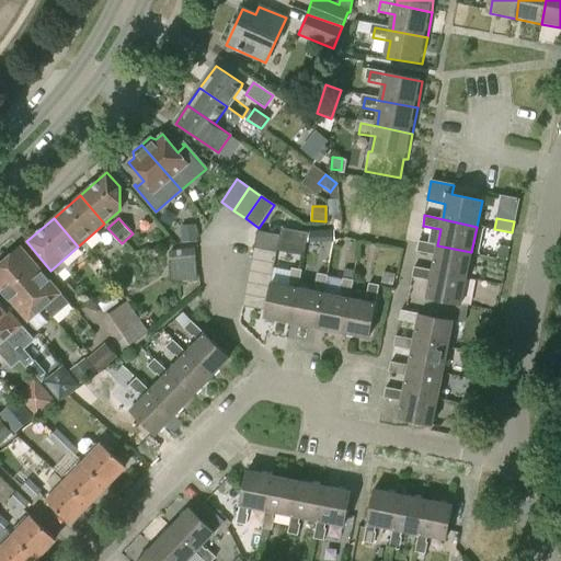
[(195,225),(180,227),(182,243),(197,242),(196,238),(195,225)]
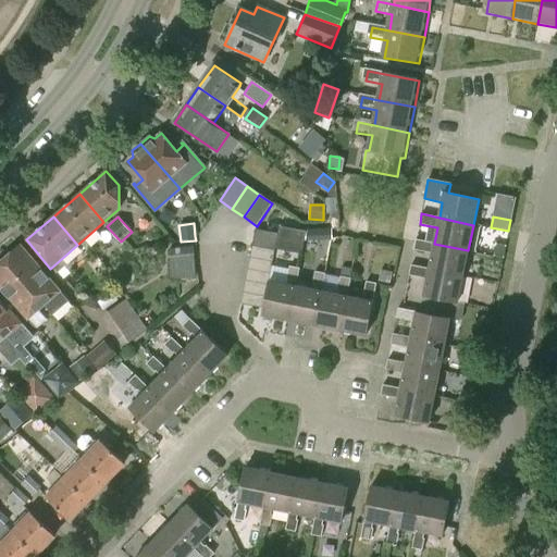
[(301,252),(306,230),(293,227),(282,225),(280,235),(277,249),(301,252)]
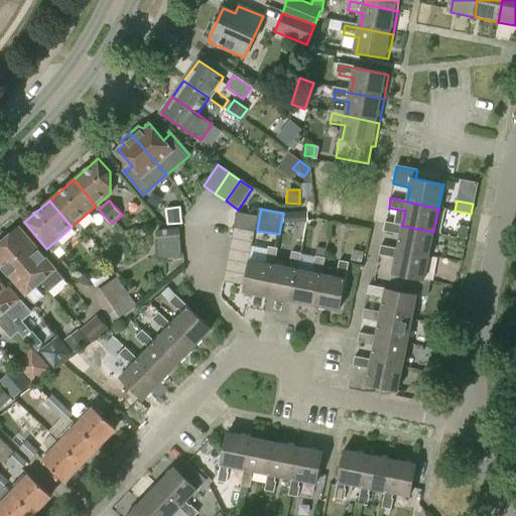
[(307,223),(306,213),(284,214),(282,224),(307,223)]
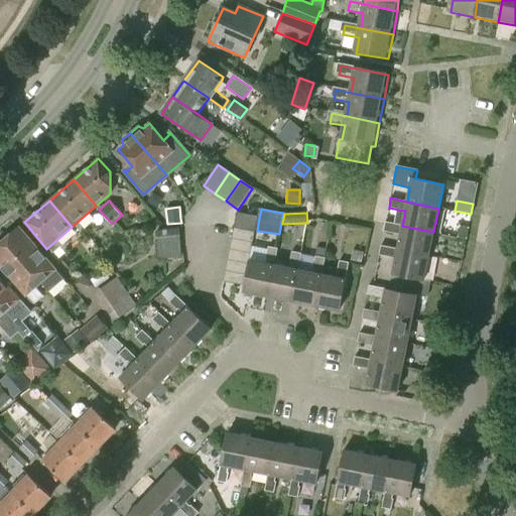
[(397,249),(429,256),(433,232),(402,226),(386,222),(384,231),(400,234),(397,249)]
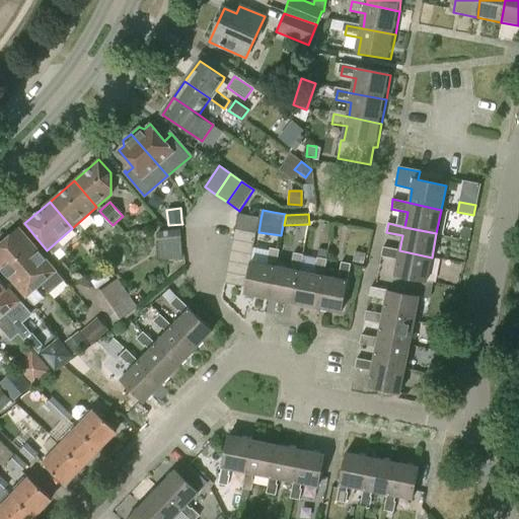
[(461,227),(459,238),(467,239),(469,229),(461,227)]
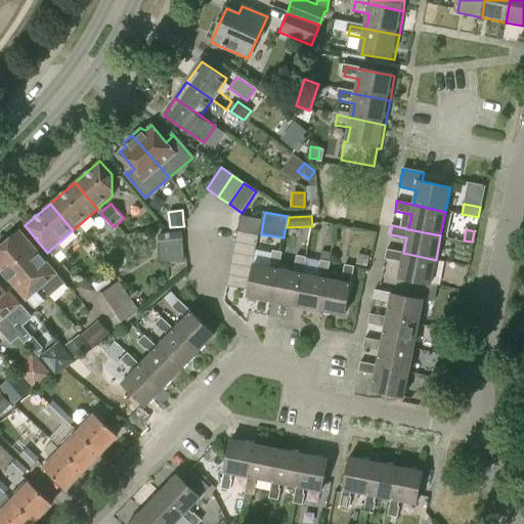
[(64,284),(18,230),(3,244),(41,288),(49,297),(64,284)]
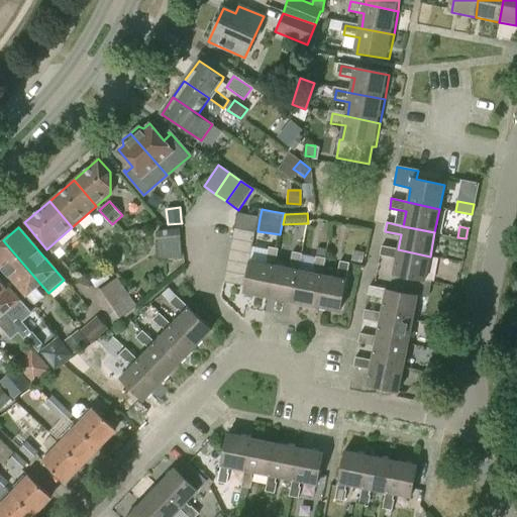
[(180,229),(156,231),(158,259),(183,256),(180,229)]
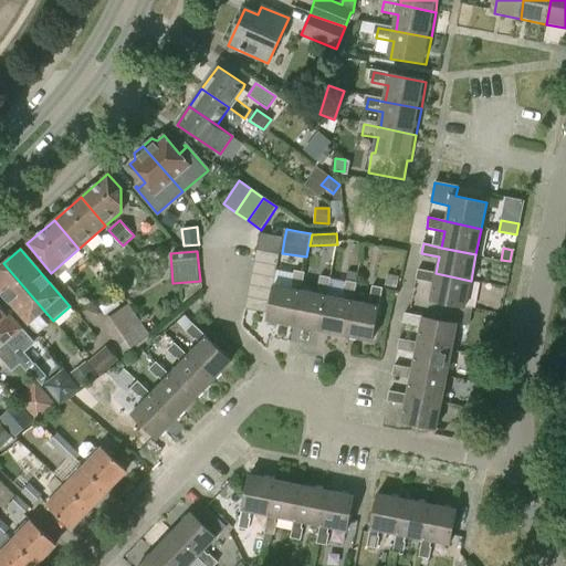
[(255,251),(253,262),(276,266),(279,255),(255,251)]
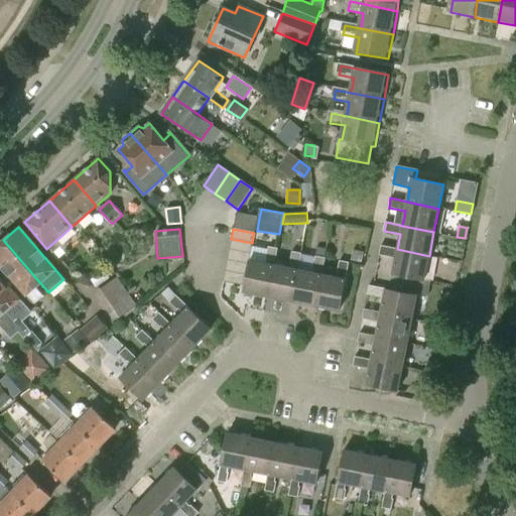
[(231,239),(229,250),(250,254),(251,247),(252,243),(231,239)]
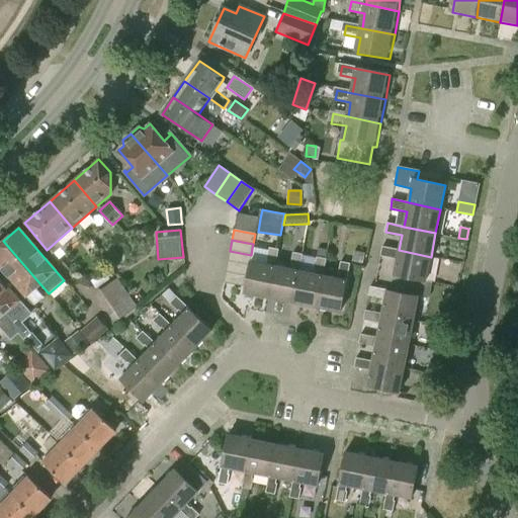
[(0,243),(0,267),(25,297),(40,284),(3,241),(0,243)]
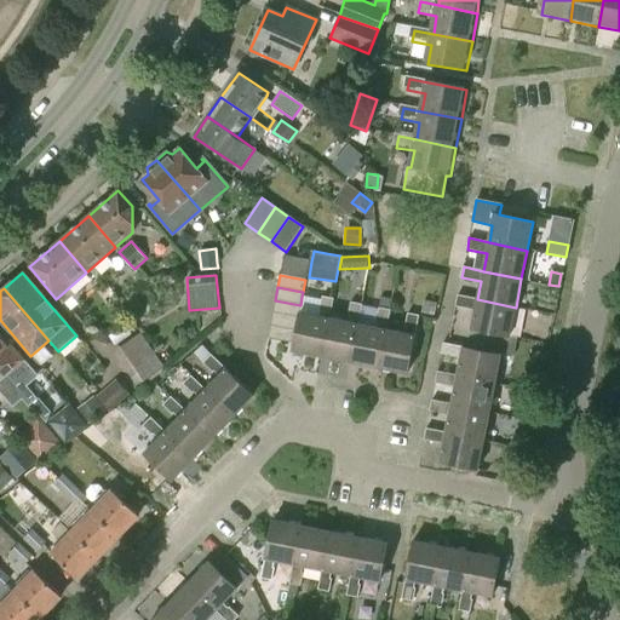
[(296,331),(293,343),(292,351),(317,356),(326,319),(329,297),(319,294),(314,316),(299,313),(299,315),(298,317),(296,331)]
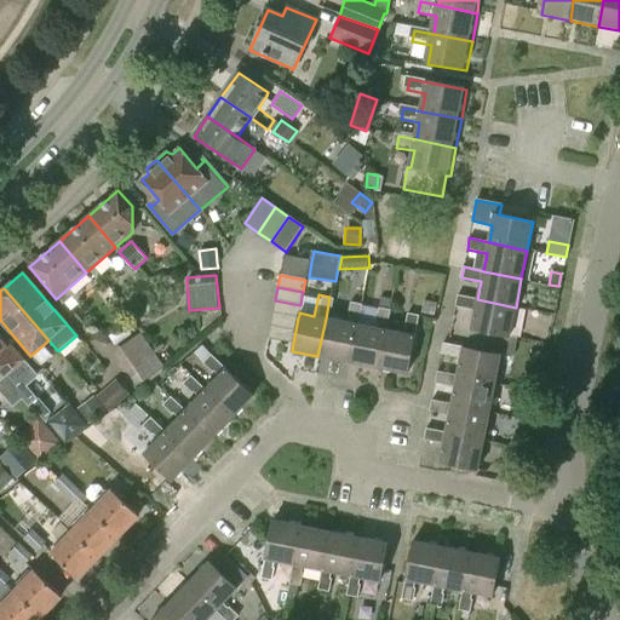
[(510,336),(516,308),(477,299),(459,296),(457,306),(476,310),(472,328),(510,336)]
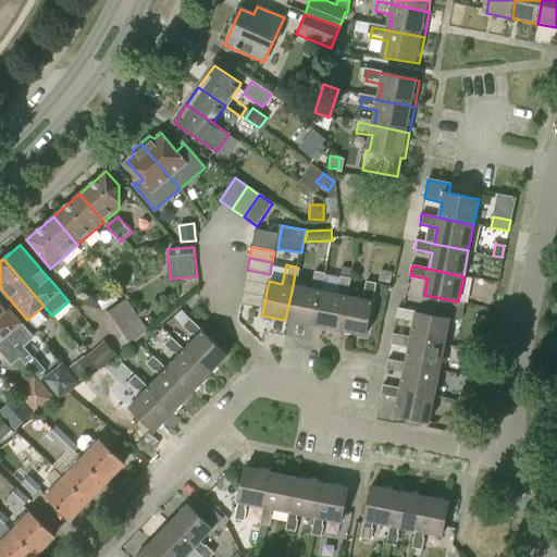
[(318,291),(311,324),(336,330),(343,296),(344,296),(349,269),(338,267),(333,294),(318,291)]
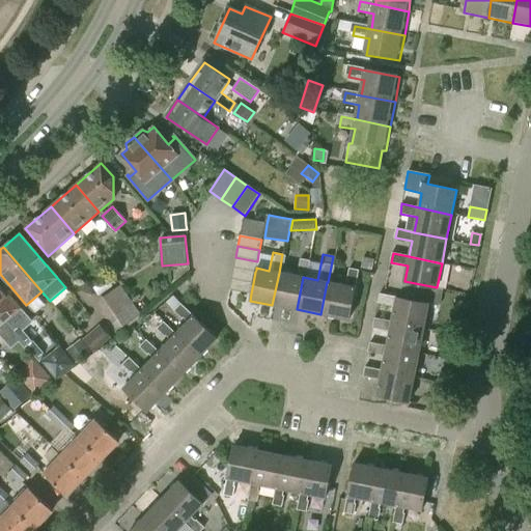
[(373,258),(364,256),(362,267),(371,269),(373,258)]
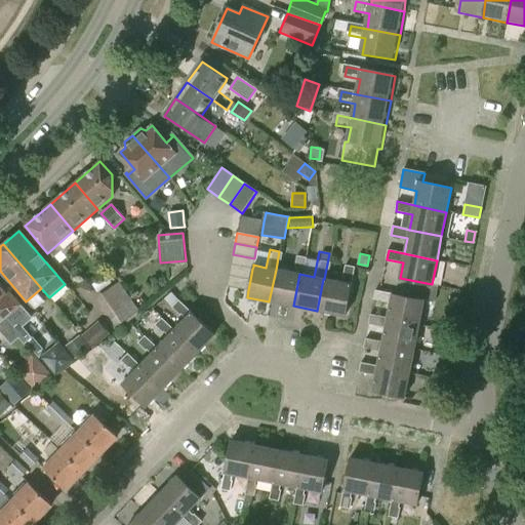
[(233,254),(231,265),(252,269),(253,267),(253,265),(254,258),(233,254)]
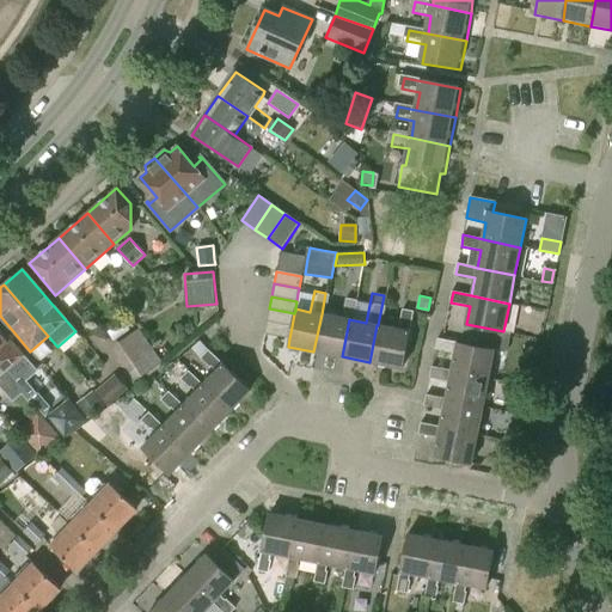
[(338,317),(322,314),(313,352),(342,356),(349,319),(354,299),(342,297),(338,317)]
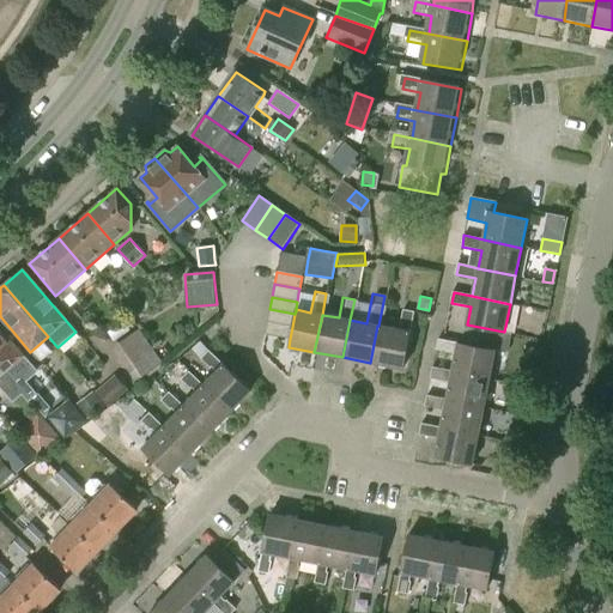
[(377,326),(370,363),(402,369),(414,310),(400,308),(395,329),(378,326),(377,326)]
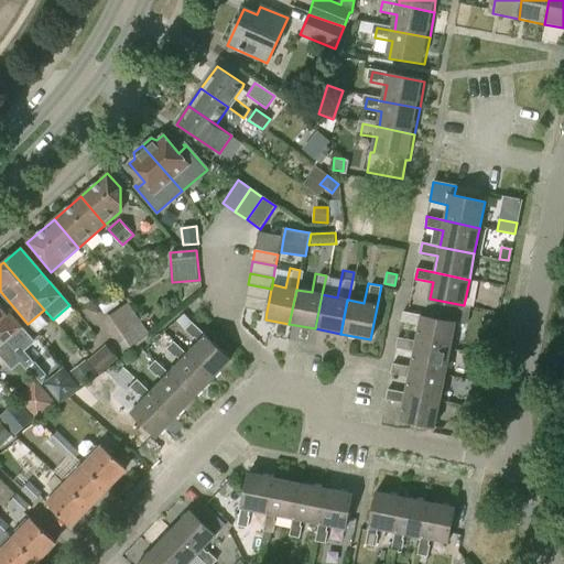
[(248,284),(246,296),(269,301),(271,289),(248,284)]
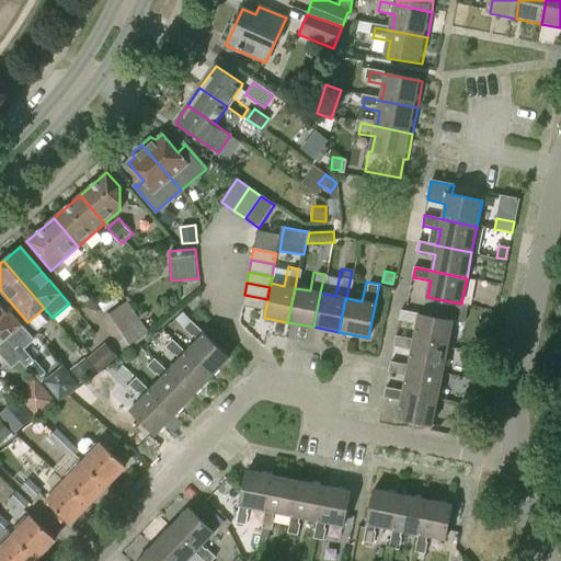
[(267,299),(244,295),(242,306),(265,310),(267,299)]
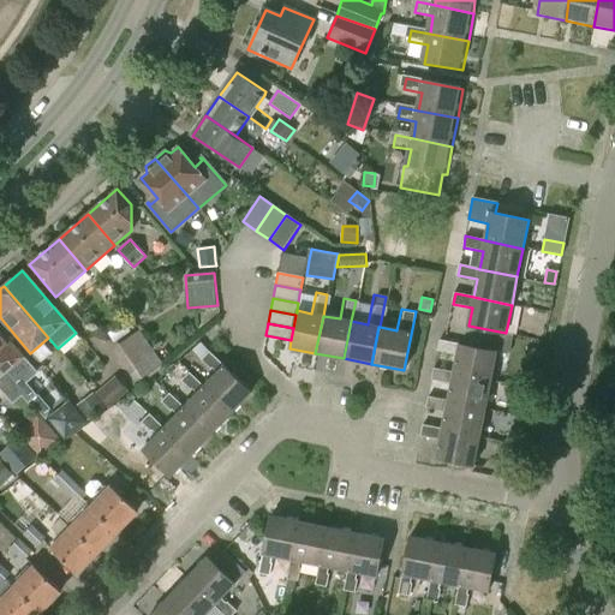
[(0,332),(0,366),(23,394),(29,401),(31,400),(36,395),(25,383),(36,374),(0,332)]
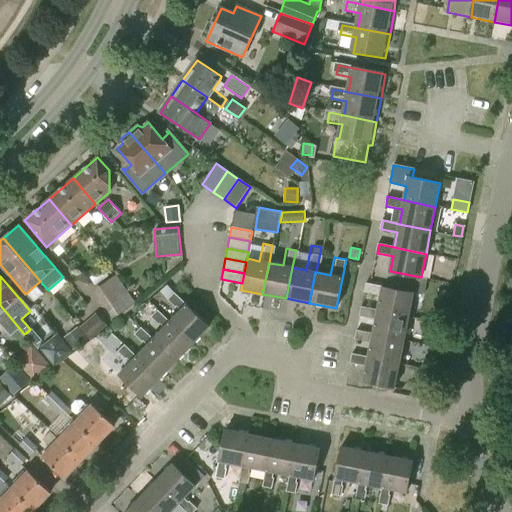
[(116,276),(93,291),(112,319),(134,304),(116,276)]
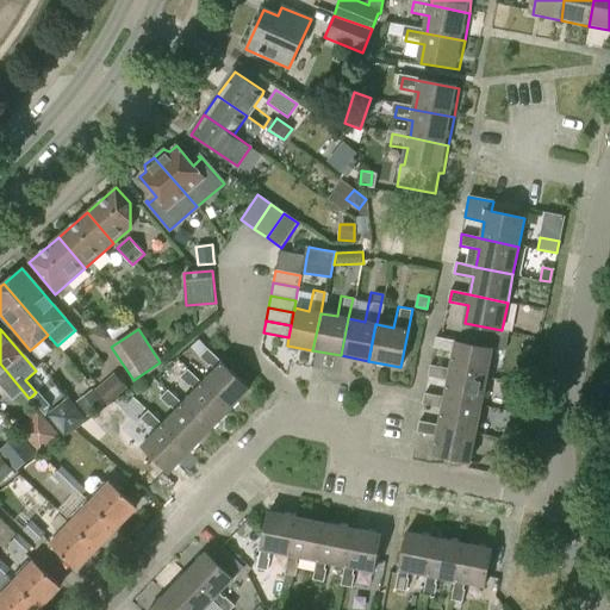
[(435,337),(434,348),(453,352),(449,369),(486,377),(492,349),(435,337)]
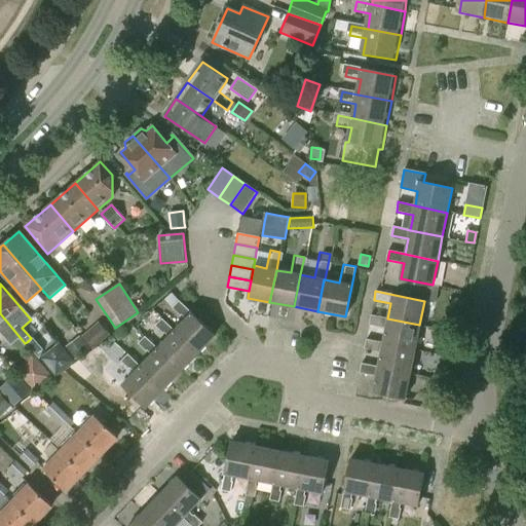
[(215,336),(179,301),(172,308),(184,321),(174,331),(197,354),(215,336)]
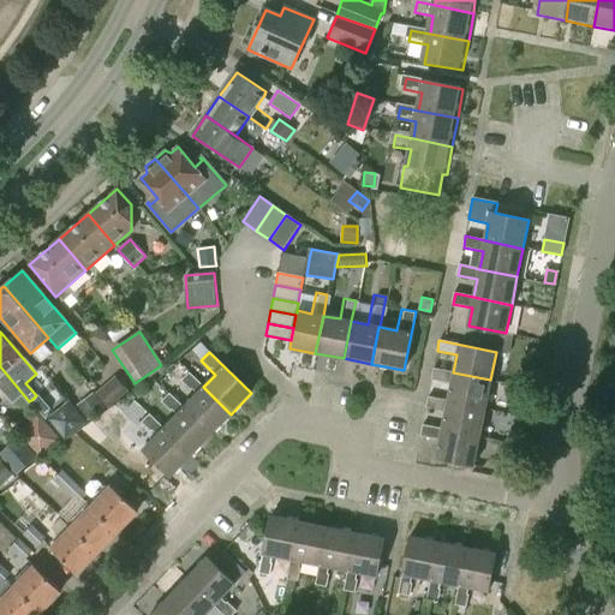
[(0,366),(0,387),(13,402),(22,396),(23,394),(0,366)]
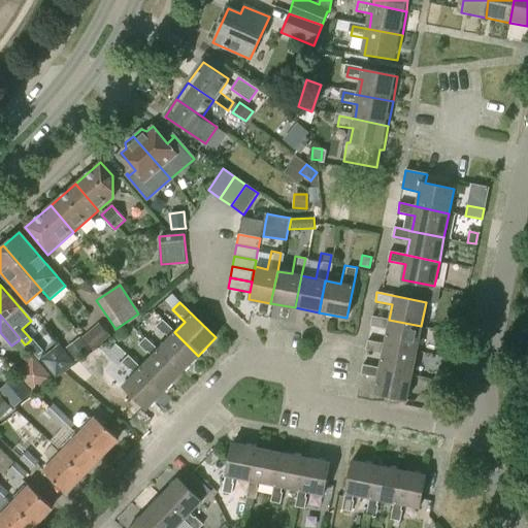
[(389,320),(372,317),(370,326),(387,329),(384,343),(417,351),(421,326),(389,320)]
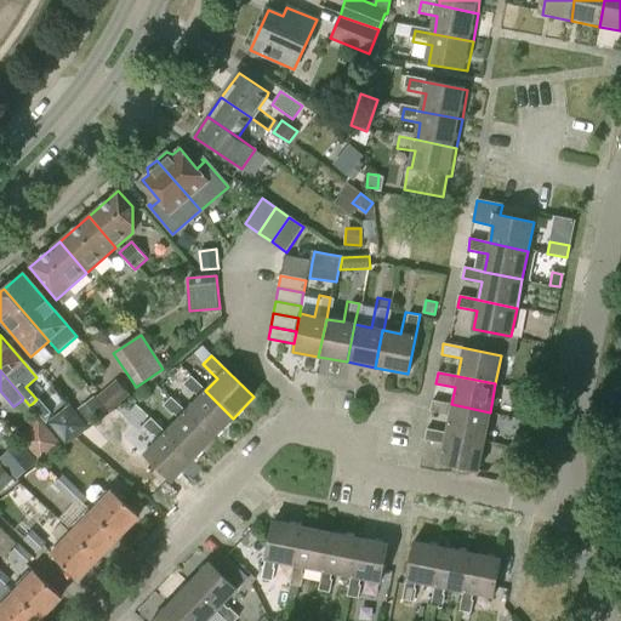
[(233,419),(205,391),(191,377),(182,385),(198,399),(184,412),(212,439),(233,419)]
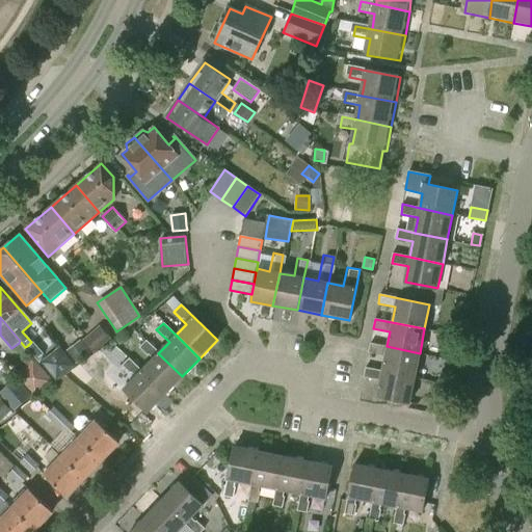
[(110,338),(100,326),(83,341),(94,352),(110,338)]
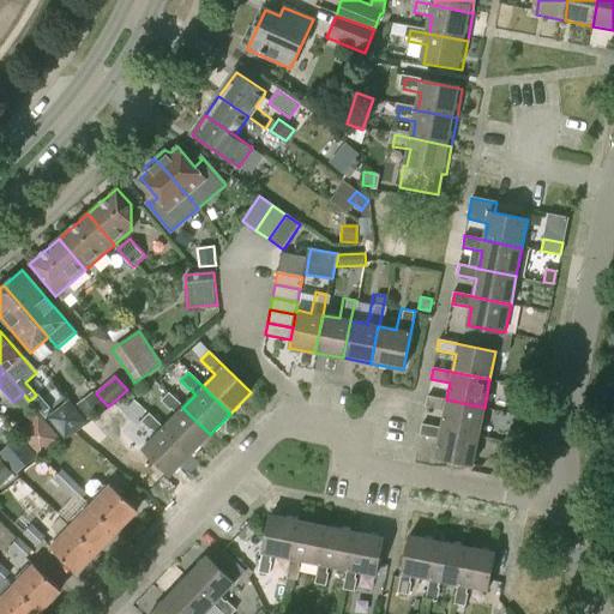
[(518,386),(515,403),(525,405),(529,389),(518,386)]
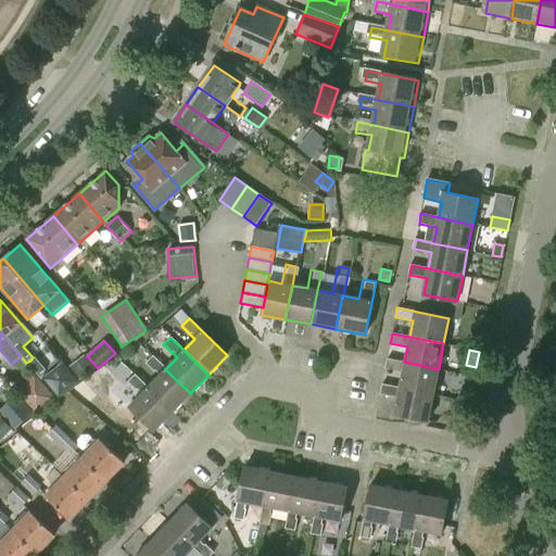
[(84,355),(70,367),(79,381),(95,369),(84,355)]
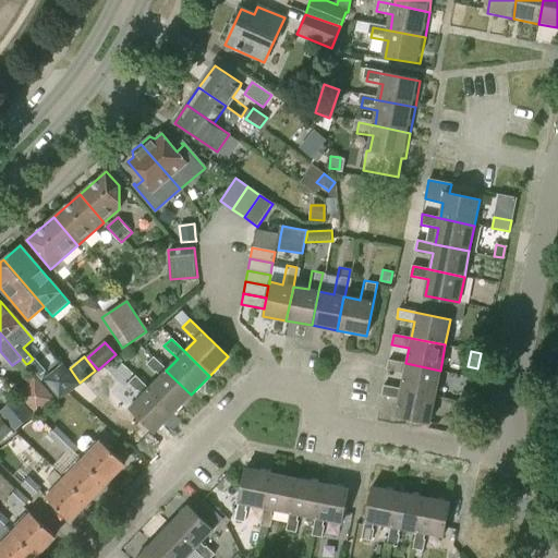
[(33,359),(28,363),(32,367),(38,362),(34,358),(33,359)]
